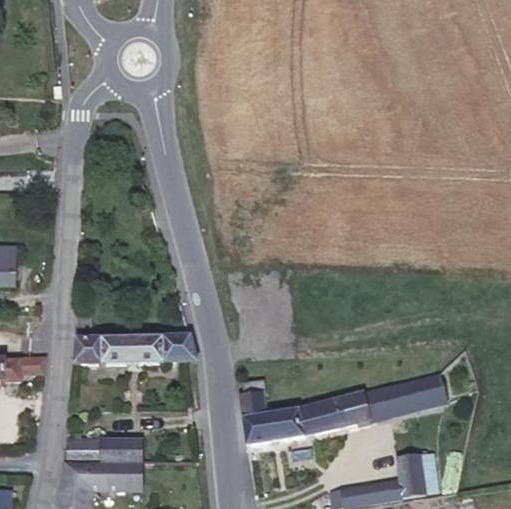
[(0,285),(16,286),(17,246),(0,245),(0,285)]
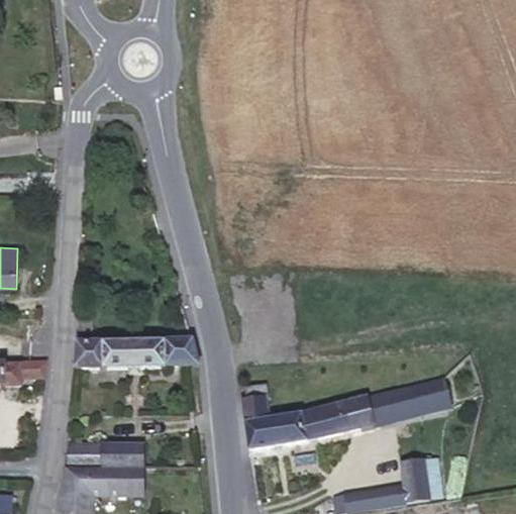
[(92,331),(92,312),(83,312),(83,331),(92,331)]
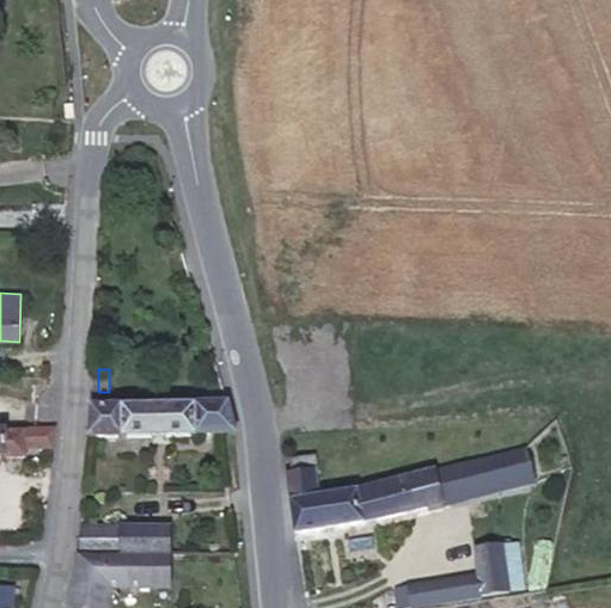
[(90,435),(237,430),(228,399),(92,403),(90,435)]
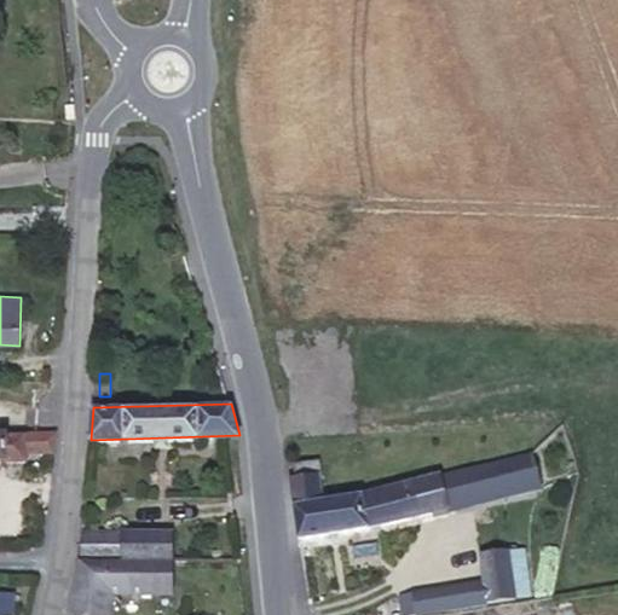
[(52,448),(53,430),(22,431),(5,433),(5,431),(0,431),(0,458),(26,458),(26,450),(52,448)]
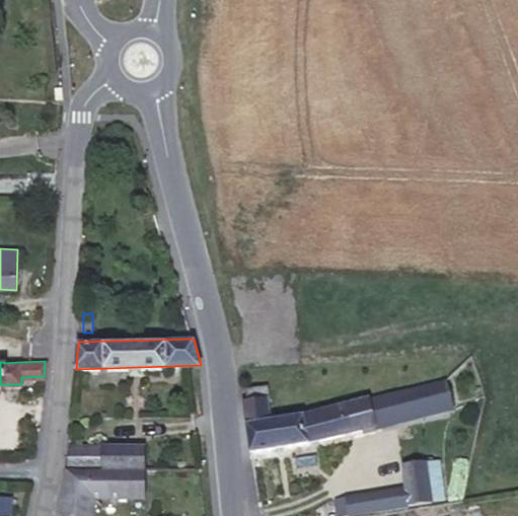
[(307,439),(451,404),(445,380),(303,413),(272,419),(266,383),(246,387),(248,400),(243,401),(251,449),(307,439)]
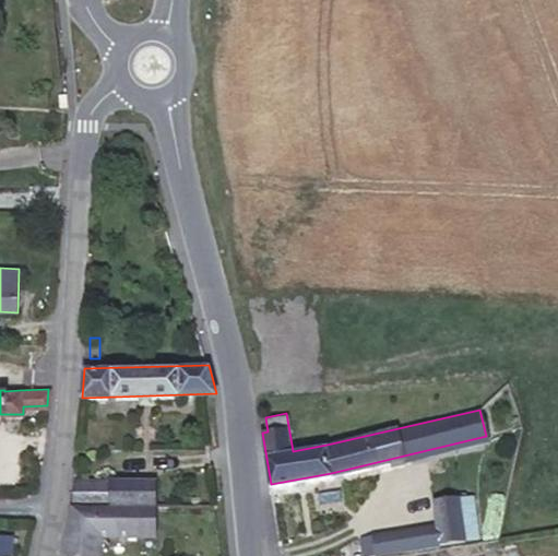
[(155,504),(155,478),(74,478),(72,503),(155,504)]
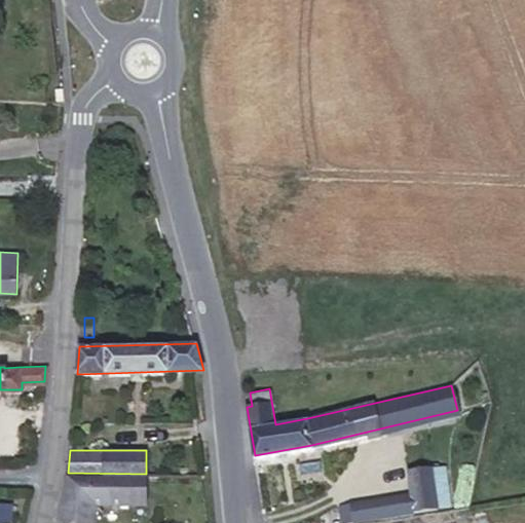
[(432,463),(438,507),(450,505),(444,461),(432,463)]
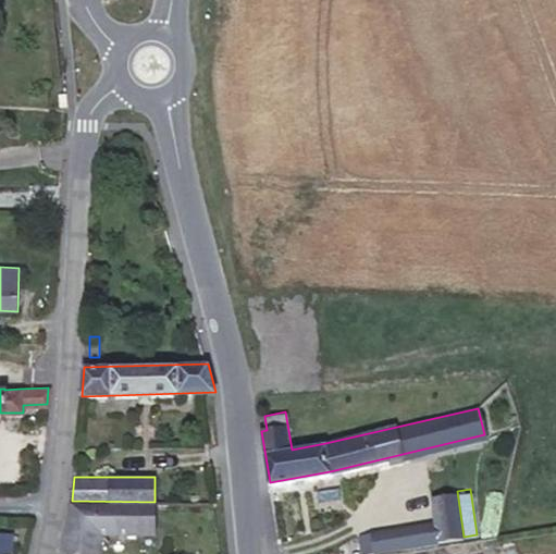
[(435,518),(440,541),(464,537),(457,491),(432,494),(435,518)]
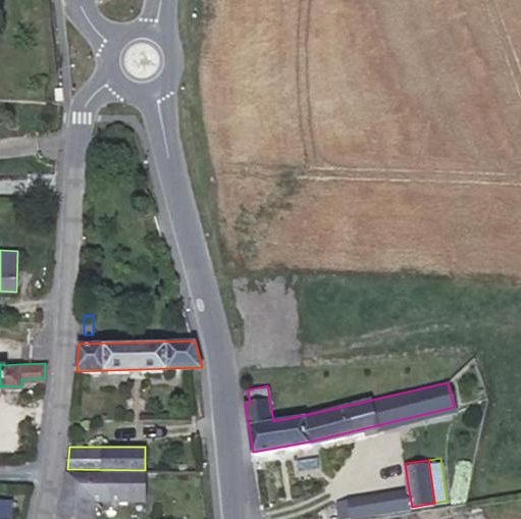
[(80,518),(91,518),(96,497),(145,499),(145,472),(67,471),(59,516),(80,518)]
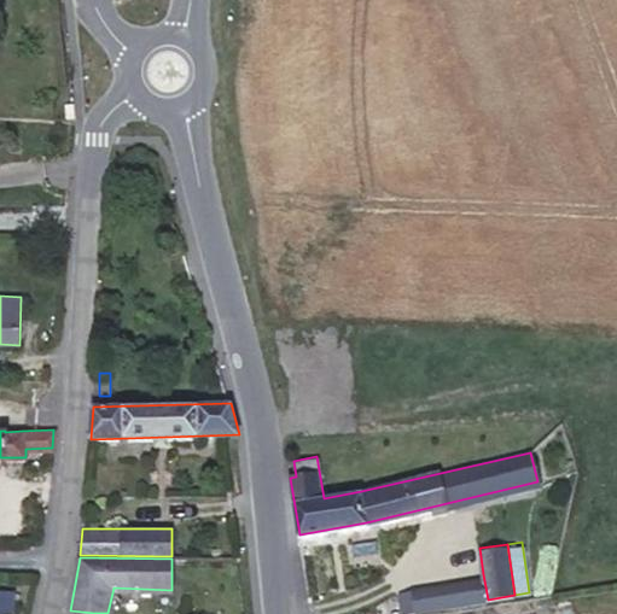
[(440,580),(443,607),(488,600),(483,574),(440,580)]
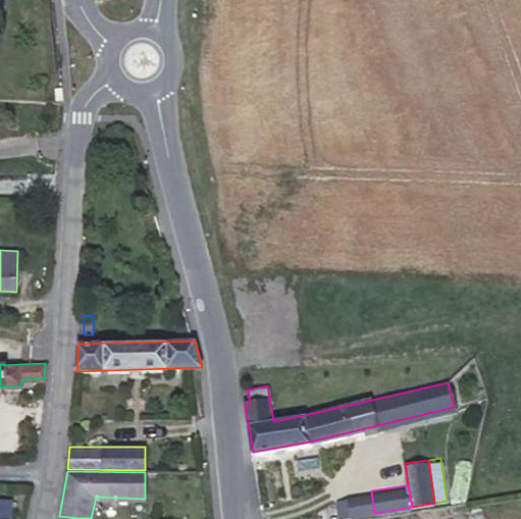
[(337,496),(341,518),(374,513),(371,490),(337,496)]
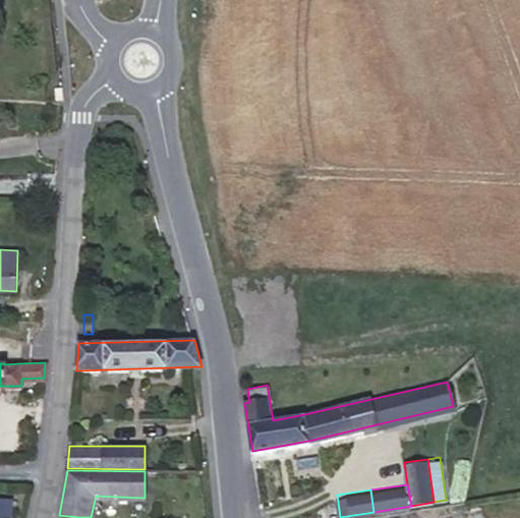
All buildings are outlined.
